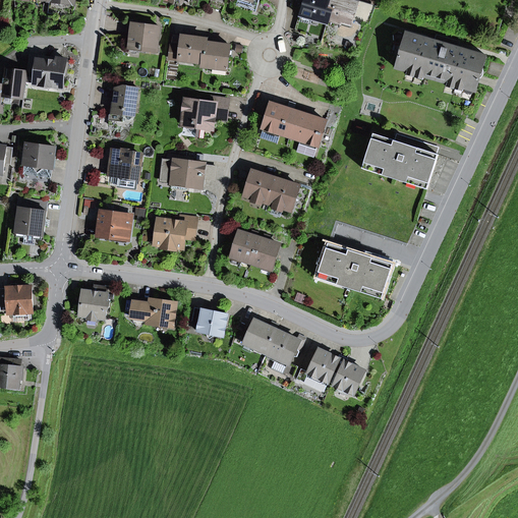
[(45,10),(70,14),(72,0),(47,0),(45,10)]
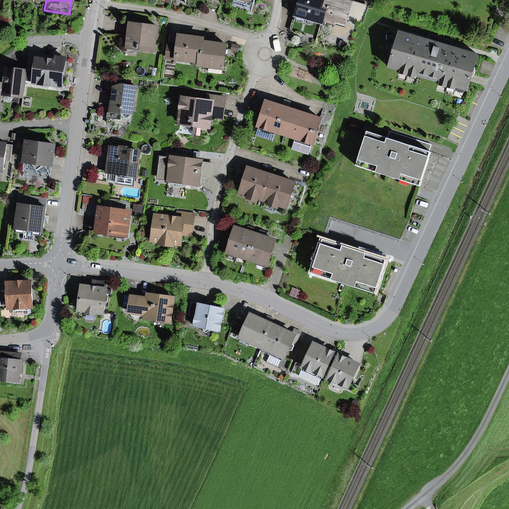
[(319,16),(323,0),(297,0),(292,18),(303,21),(304,15),(318,19),(319,16)]
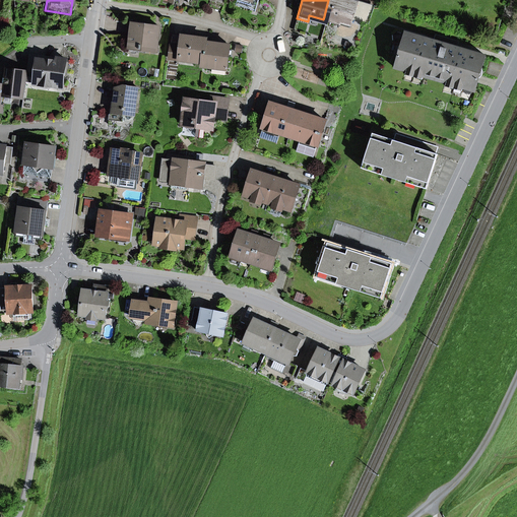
[(328,0),(324,16),(337,20),(337,17),(347,20),(353,0),(328,0)]
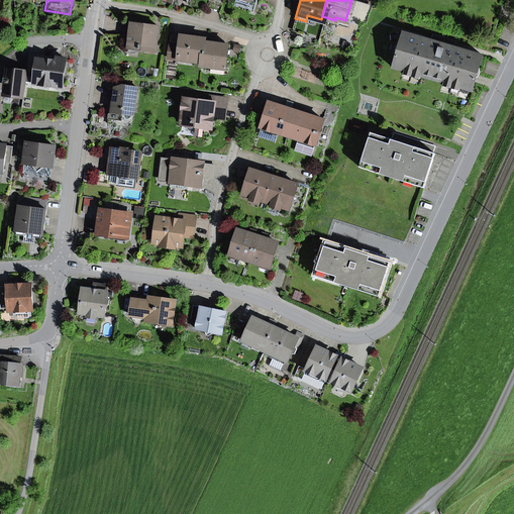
[(156,24),(129,20),(128,27),(126,44),(142,47),(152,48),(156,24)]
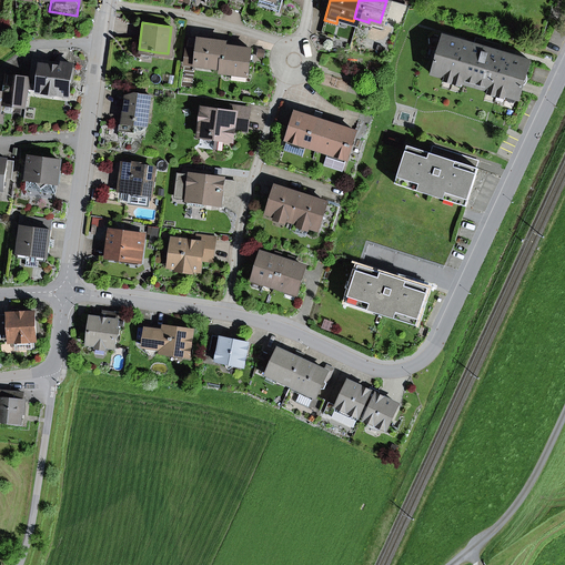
[(503,93),(515,97),(520,82),(523,72),(527,58),(496,49),(471,41),(441,32),(436,47),(433,57),(429,71),(442,74),(443,71),(460,77),(460,80),(485,88),(486,84),(503,90),(503,93)]
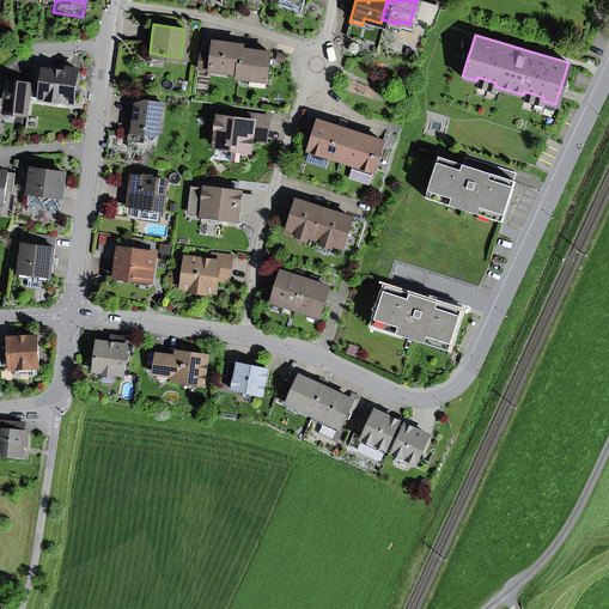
[(535,53),(537,46),(510,37),(507,44),(535,53)]
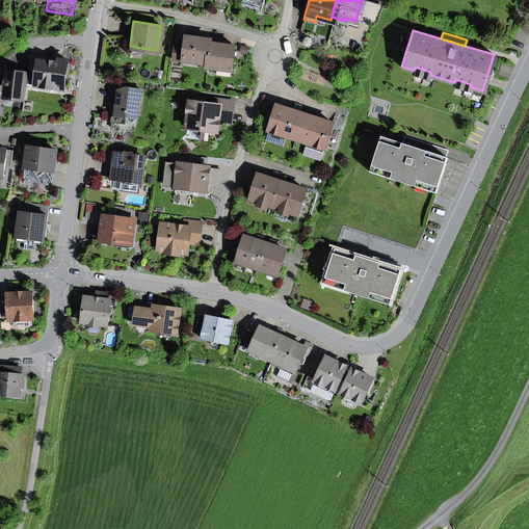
[(194,60),(205,61),(208,41),(208,36),(184,33),(184,34),(175,33),(172,57),(181,58),(182,55),(195,57),(194,60)]
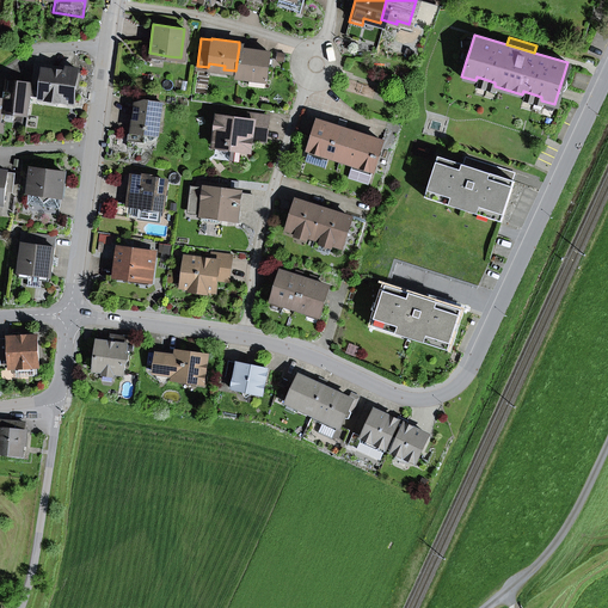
[(266,50),(239,47),(235,71),(235,75),(247,77),(246,83),(262,84),(263,81),(266,50)]
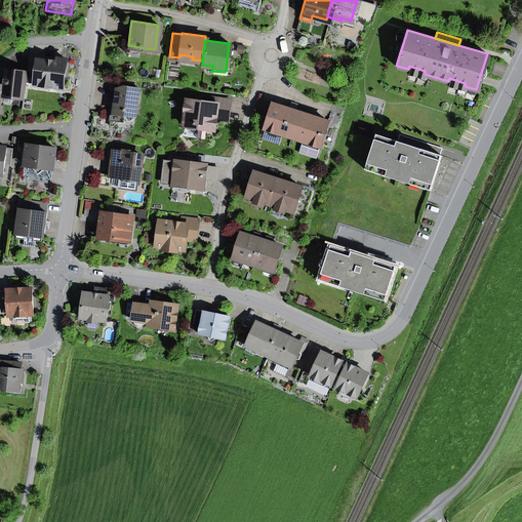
[(61,85),(64,57),(55,56),(54,59),(27,56),(25,69),(24,80),(61,85)]
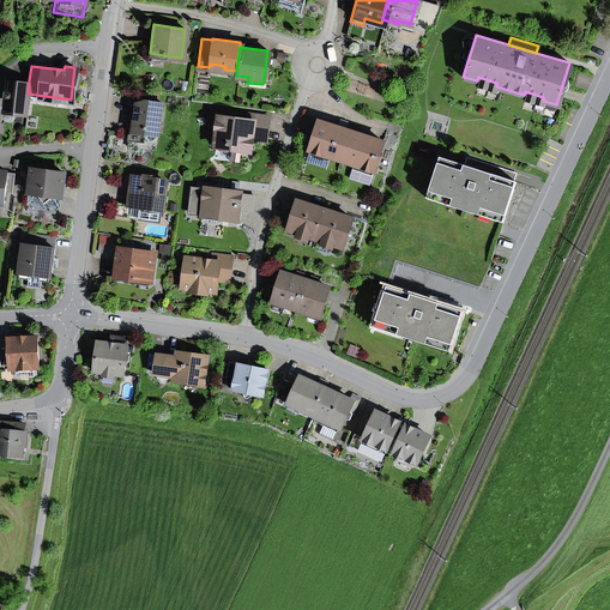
[(0,108),(25,112),(28,94),(29,80),(4,77),(1,96),(0,108)]
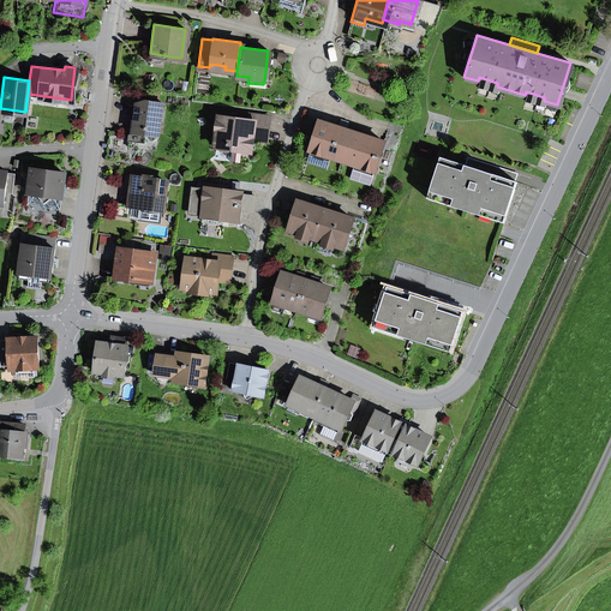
[(497,87),(497,83),(479,77),(478,81),(477,85),(496,90),(497,87)]
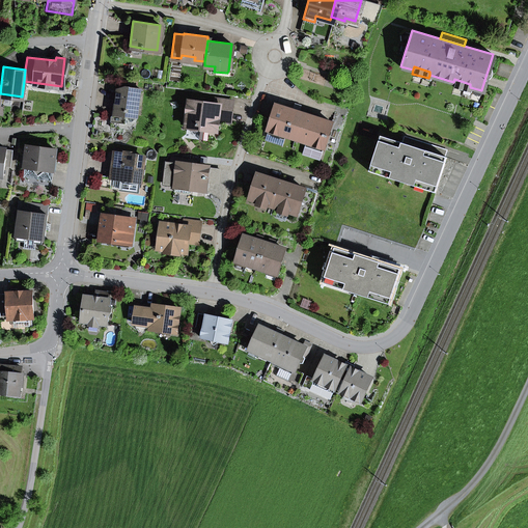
[(470,87),(470,84),(454,79),(453,82),(452,85),(469,90),(470,87)]
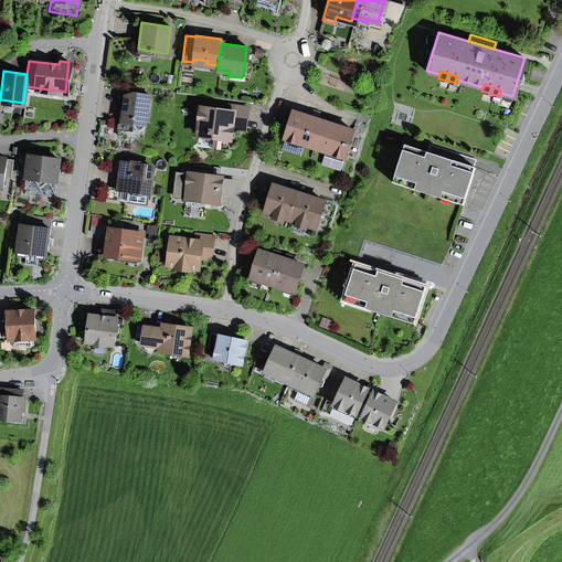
[(127,92),(126,95),(125,95),(124,102),(123,102),(119,119),(116,122),(115,133),(124,135),(125,129),(130,130),(133,118),(144,119),(147,93),(136,91),(134,92),(131,91),(127,92)]
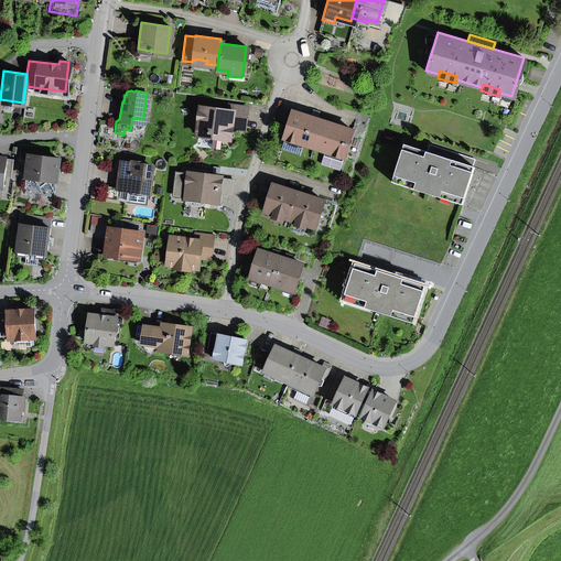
[(233,118),(241,119),(244,104),(227,101),(226,108),(203,106),(198,109),(196,120),(193,122),(195,127),(195,129),(207,131),(211,135),(208,146),(217,147),(219,136),(225,137),(228,133),(229,127),(233,125),(233,118)]
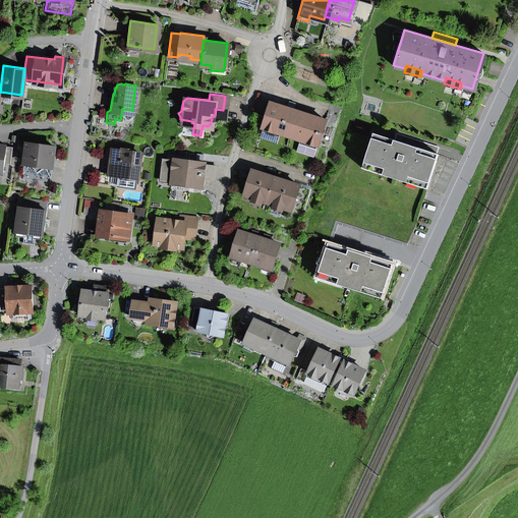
[(269,100),(261,125),(278,131),(287,134),(295,109),(269,100)]
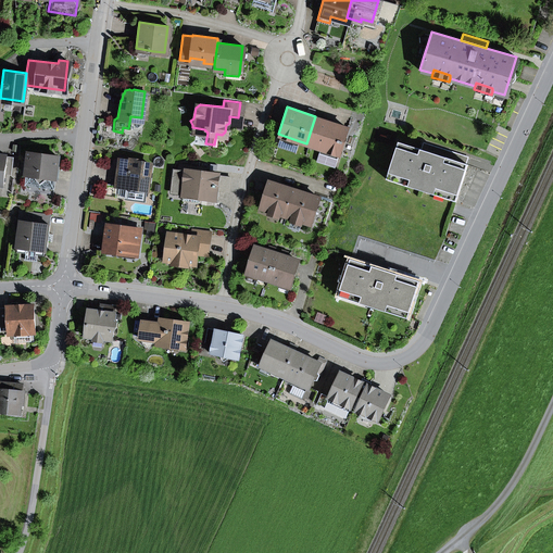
[(129,133),(140,125),(141,117),(130,116),(128,128),(123,127),(122,133),(129,133)]
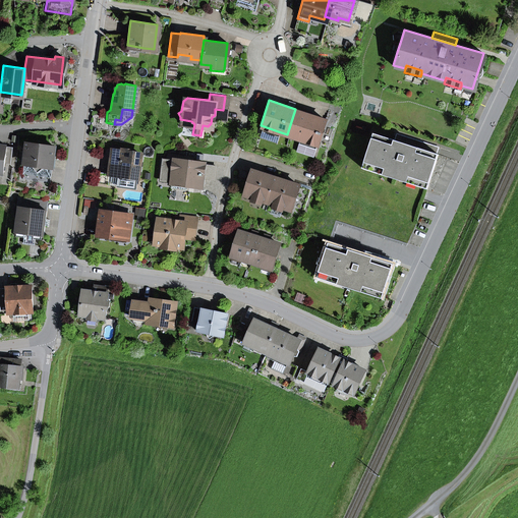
[(314,144),(315,144),(324,118),(295,109),(287,134),(297,137),(314,144)]
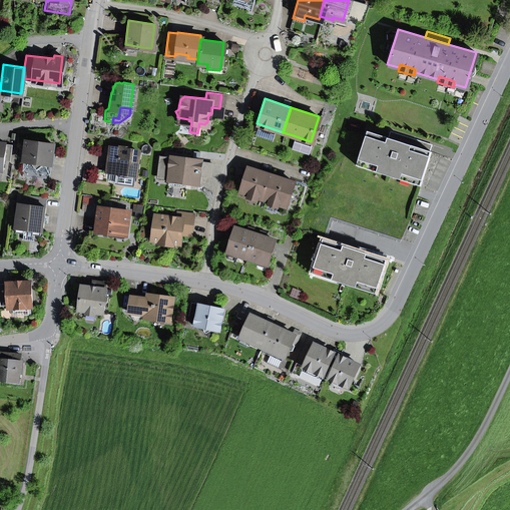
[(257,123),(253,133),(270,138),(274,129),(257,123)]
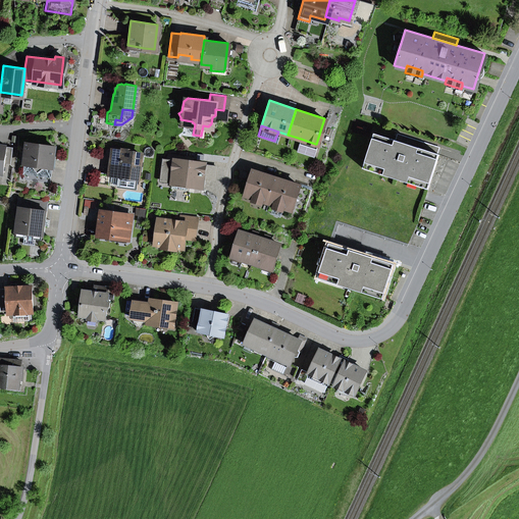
[(427,182),(436,152),(435,152),(408,143),(410,136),(395,131),(392,138),(371,131),(362,160),(391,169),(388,175),(397,177),(399,172),(427,182)]
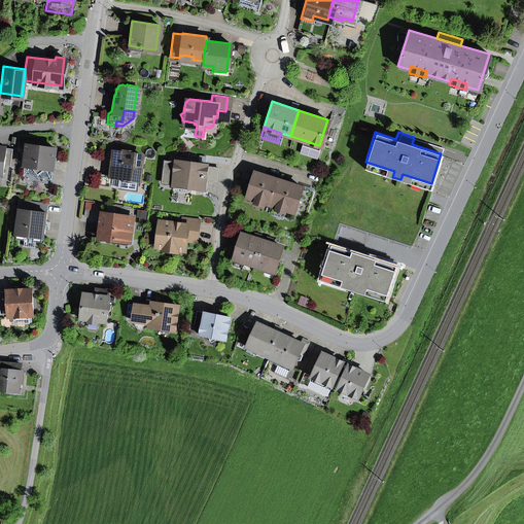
[(440,153),(442,146),(414,137),(412,144),(440,153)]
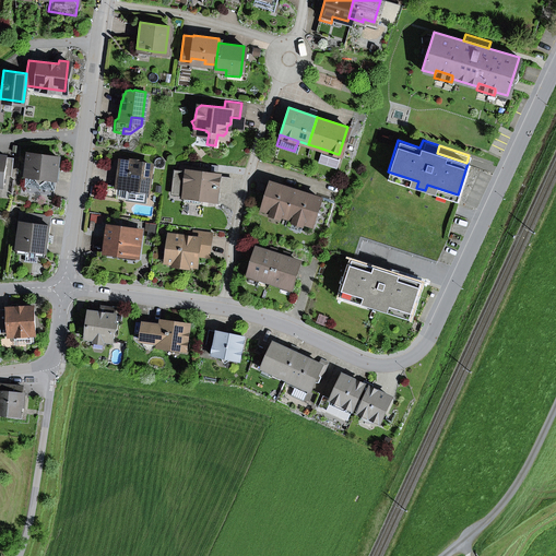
[(334,165),(338,154),(319,148),(316,160),(334,165)]
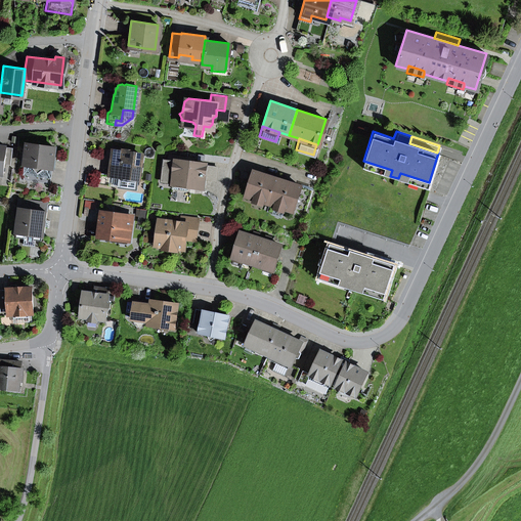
[(46,166),(50,166),(53,146),(25,142),(20,178),(44,181),(44,180),(46,166)]
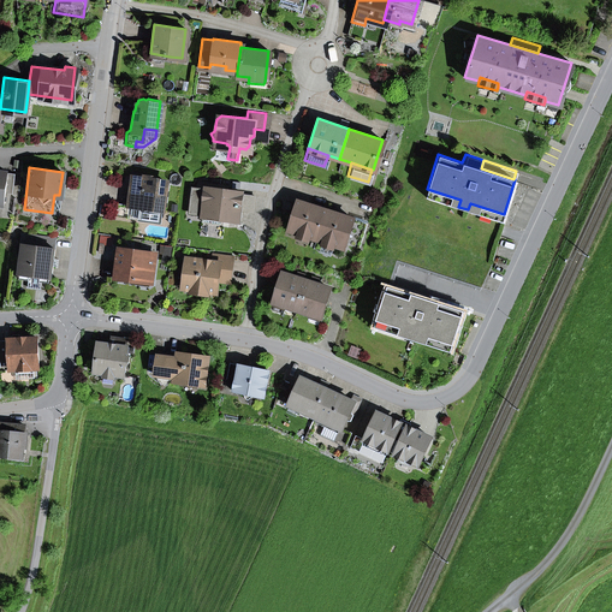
[(0,203),(3,190),(10,191),(12,171),(0,168),(0,203)]
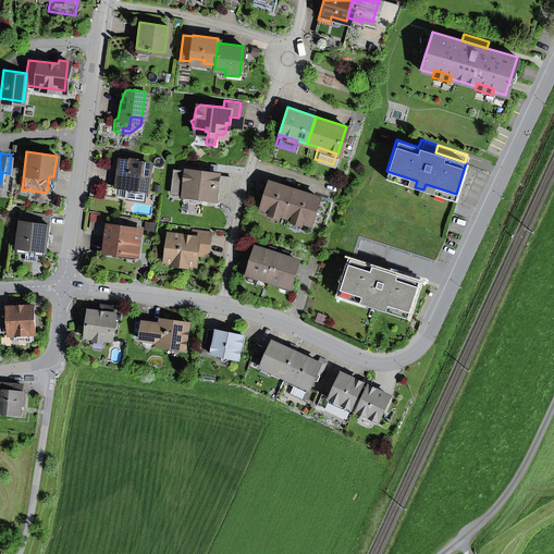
[(120,158),(117,160),(114,180),(117,183),(124,184),(125,185),(123,197),(143,199),(144,187),(147,185),(149,163),(147,162),(139,161),(136,158),(131,157),(127,159),(120,158)]
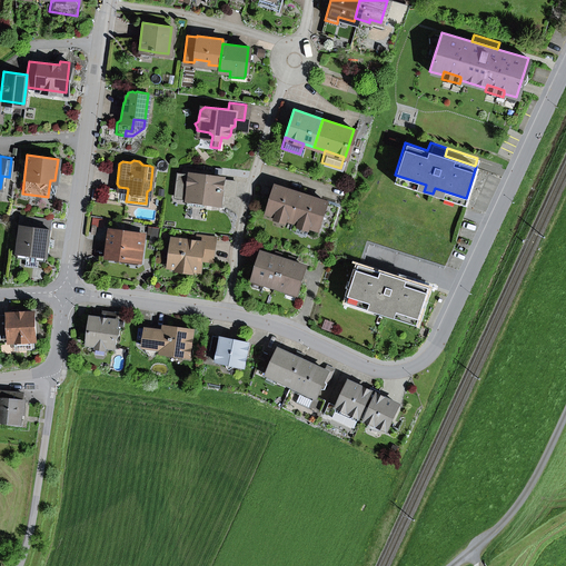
[(218,202),(221,176),(207,175),(197,174),(188,172),(185,202),(201,205),(202,200),(218,202)]
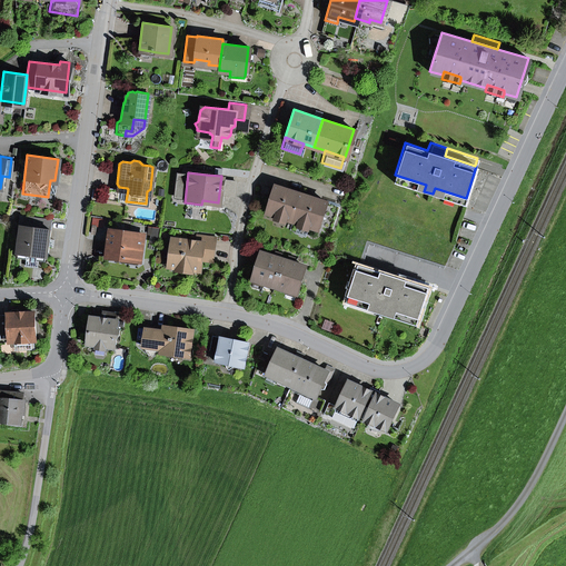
[(424,191),(426,185),(395,175),(393,181),(424,191)]
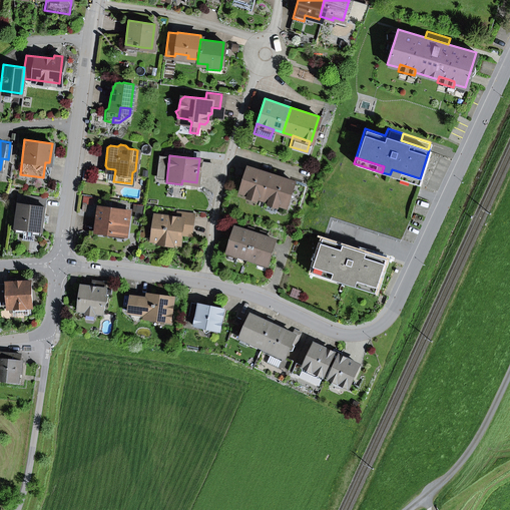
[(256,194),(256,195),(262,197),(270,172),(258,169),(246,165),(238,190),(246,192),(246,191),(256,194)]
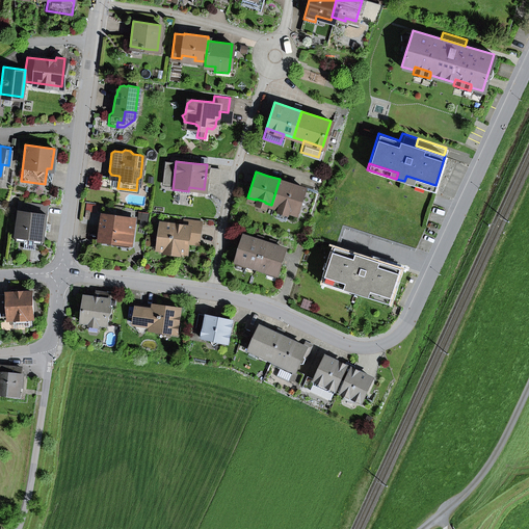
[(290,183),(291,180),(268,173),(267,176),(280,179),(290,183)]
